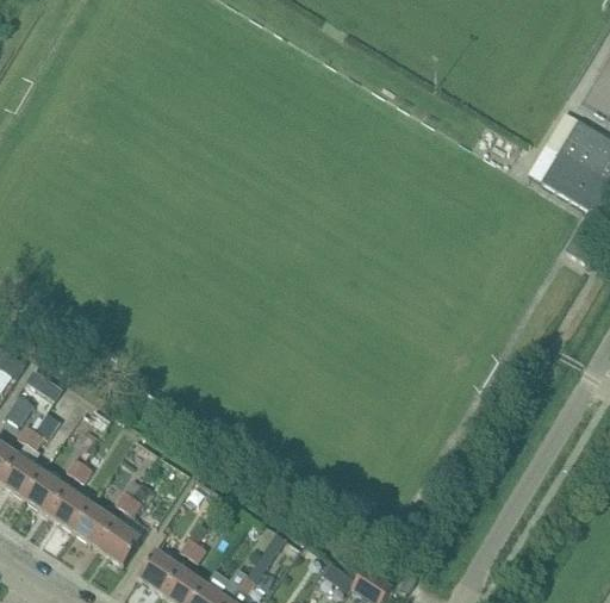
[(590,266),(609,231),(609,138),(578,119),(566,140),(541,181),(589,211),(565,250),(590,266)]
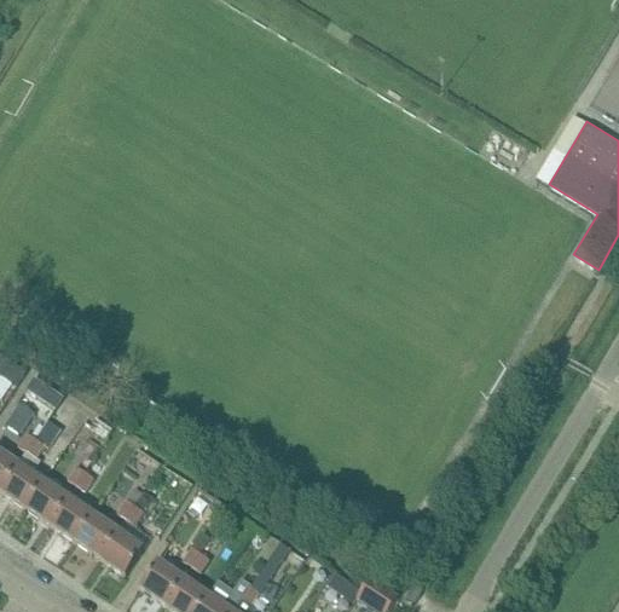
[(19,433),(35,410),(21,400),(5,423),(19,433)]
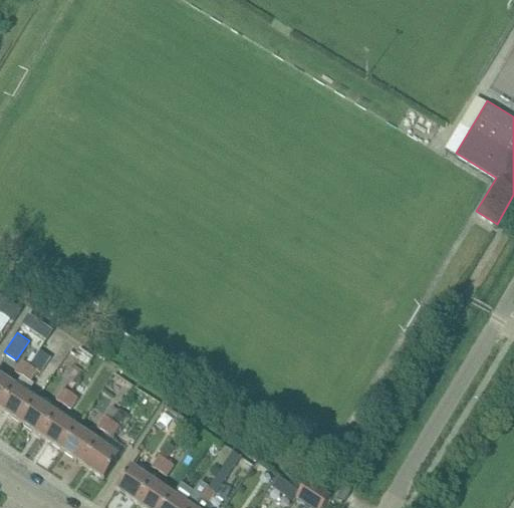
[(88,360),(92,353),(79,344),(74,352),(88,360)]
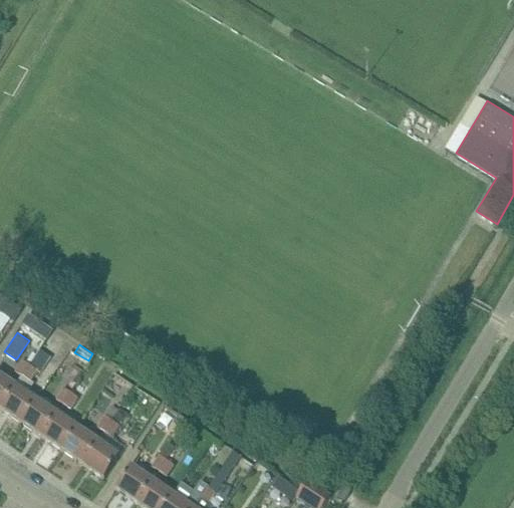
[(40,369),(51,354),(39,346),(29,362),(22,373),(15,384),(15,383),(0,405),(21,419),(36,397),(27,392),(34,381),(30,378),(37,367),(40,369)]
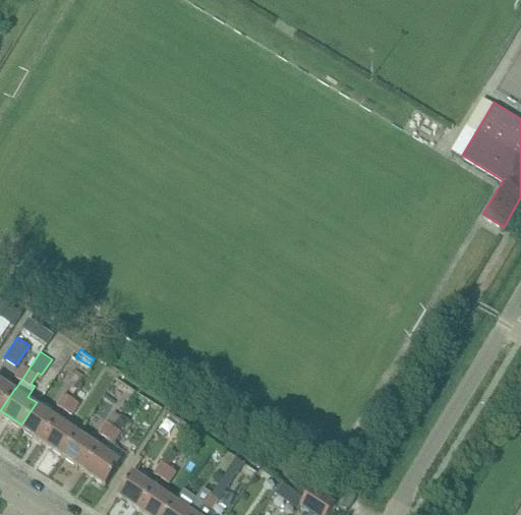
[(22,379),(30,367),(22,362),(15,374),(22,379)]
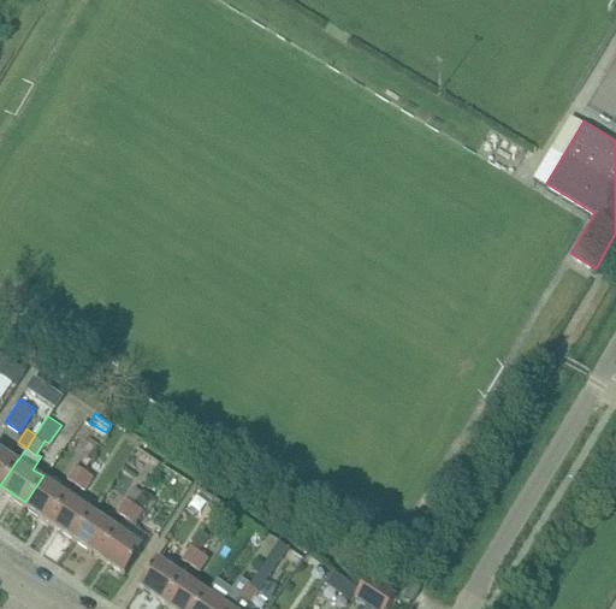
[(0,485),(18,459),(0,447),(0,485)]
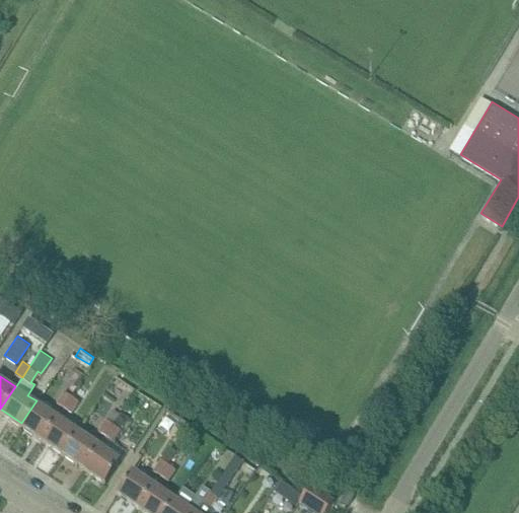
[(64,406),(71,394),(64,389),(56,400),(64,406)]
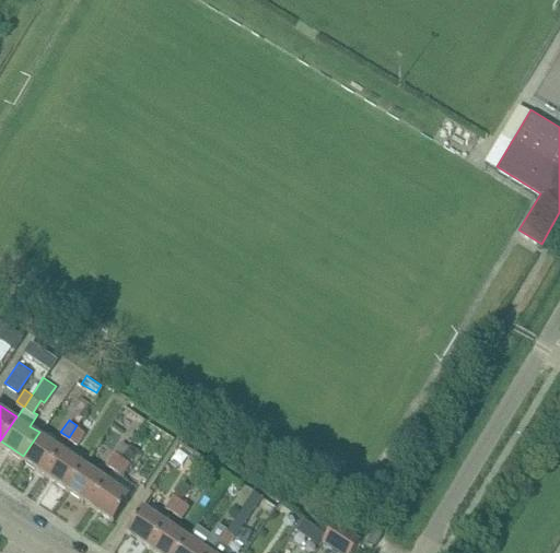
[(77,425),(69,437),(78,443),(85,431),(77,425)]
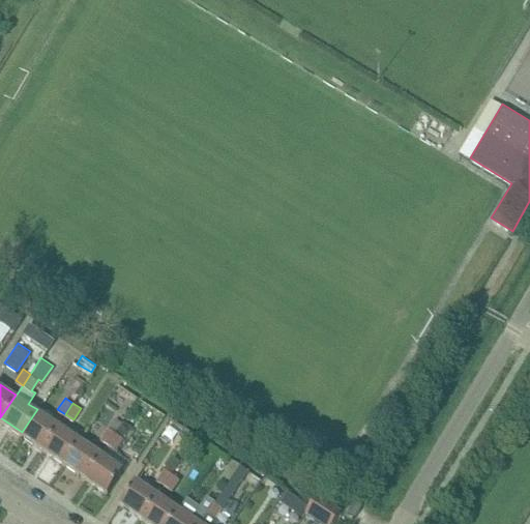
[(42,446),(58,425),(37,409),(22,432),(42,446)]
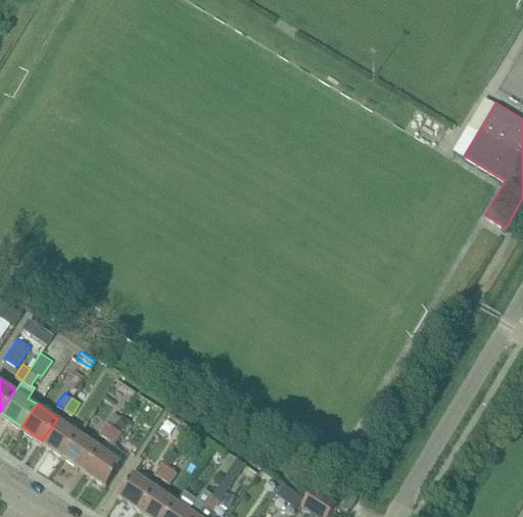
[(113,425),(106,436),(113,441),(122,430),(130,418),(123,413),(113,425)]
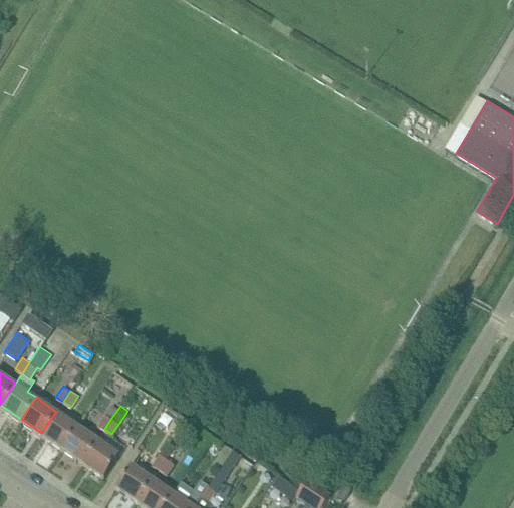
[(62,447),(77,426),(56,412),(41,433),(62,447)]
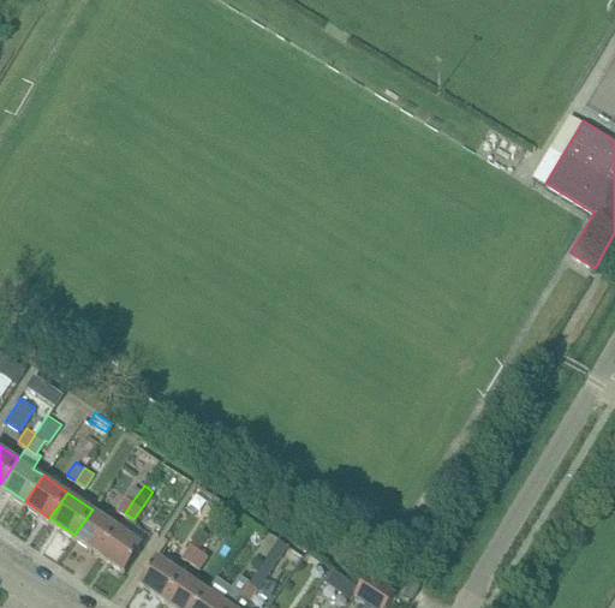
[(125,494),(117,507),(125,513),(133,500),(125,494)]
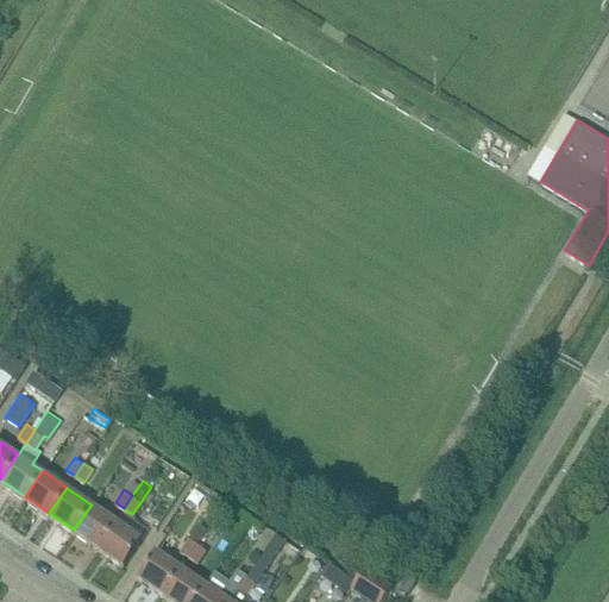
[(99,546),(117,521),(92,505),(74,530),(99,546)]
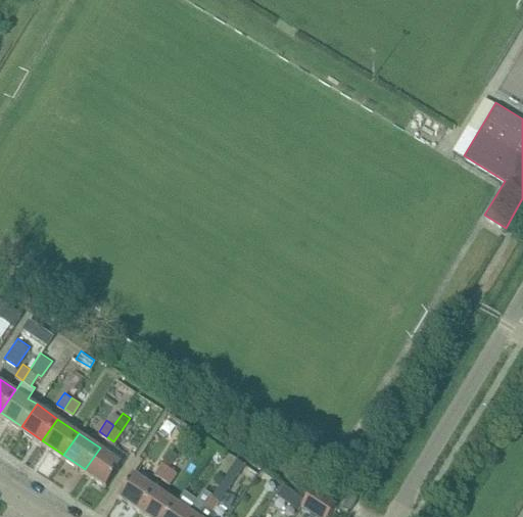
[(106,484),(117,467),(121,462),(100,448),(85,469),(106,484)]
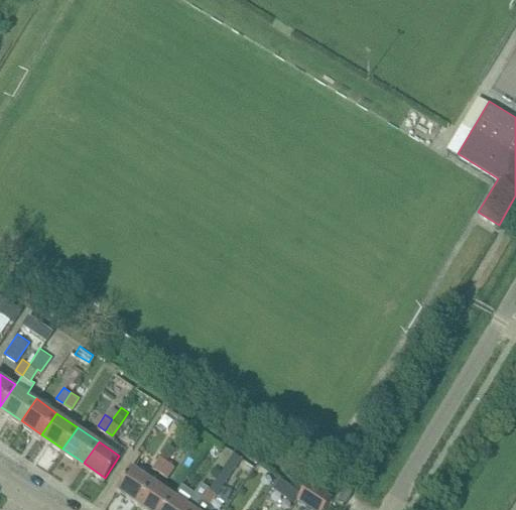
[(210,503),(242,456),(234,451),(219,473),(209,489),(208,489),(201,498),(194,508),(195,508),(192,509),(210,509),(214,506),(210,503)]
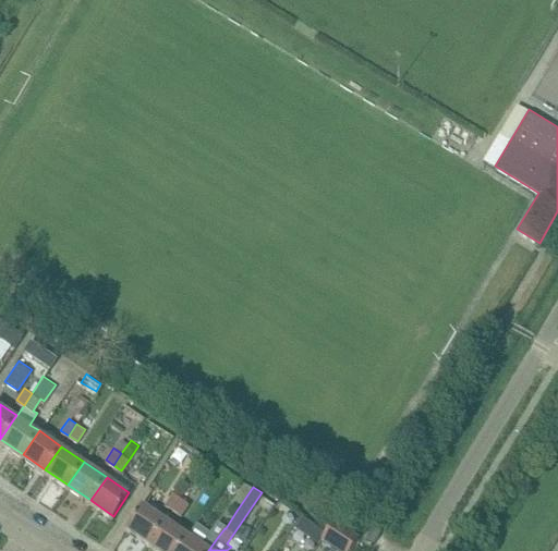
[(172,509),(181,497),(173,491),(165,503),(172,509)]
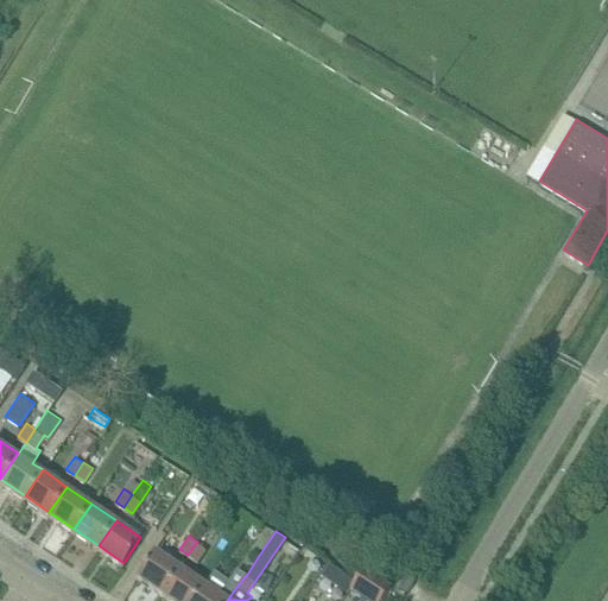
[(206,546),(197,542),(188,555),(197,561),(206,548),(206,546)]
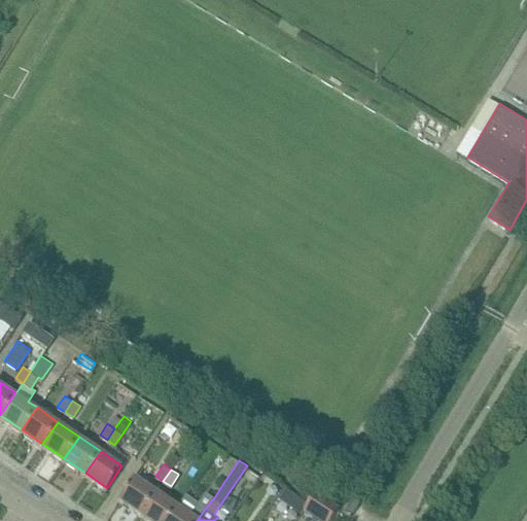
[(140,514),(155,490),(135,476),(119,499),(140,514)]
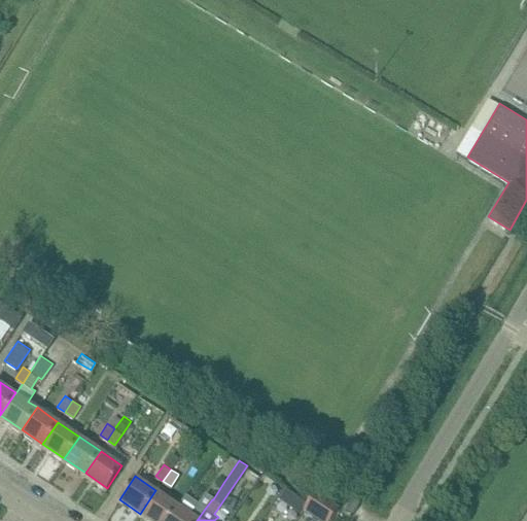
[(287,488),(279,499),(291,508),(300,496),(287,488)]
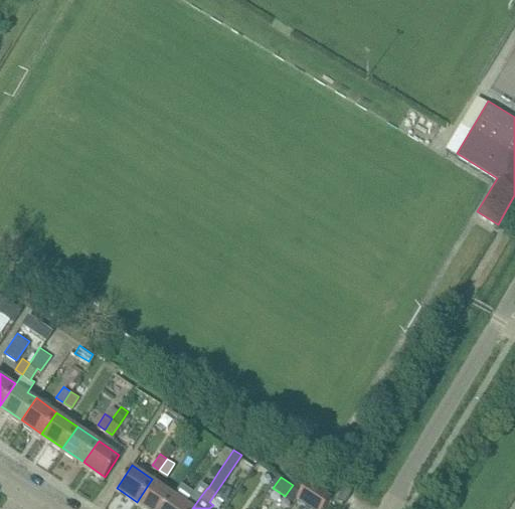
[(148,508),(162,508),(173,493),(152,479),(137,502),(148,508)]
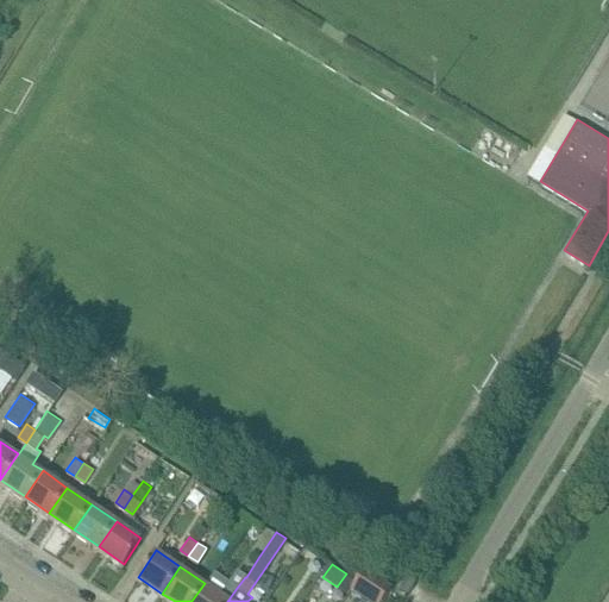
[(364,566),(358,576),(351,588),(375,601),(378,601),(384,593),(390,582),(364,566)]
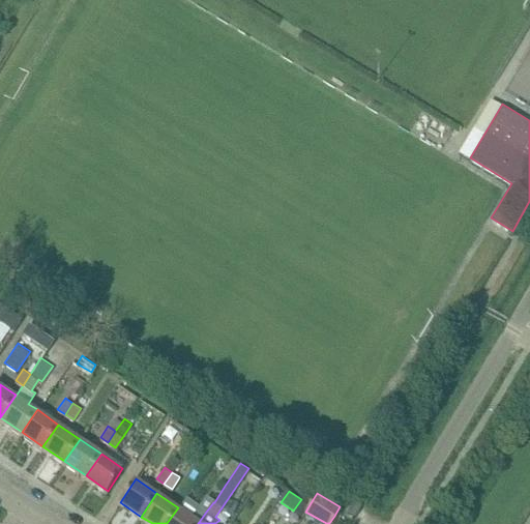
[(206,512),(213,502),(206,496),(199,506),(206,512)]
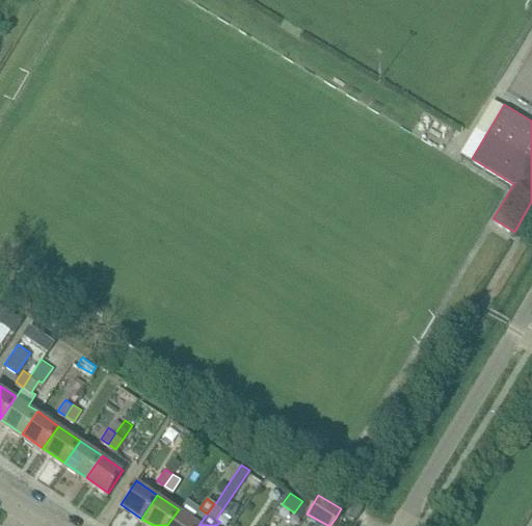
[(354,500),(348,511),(357,516),(364,504),(354,500)]
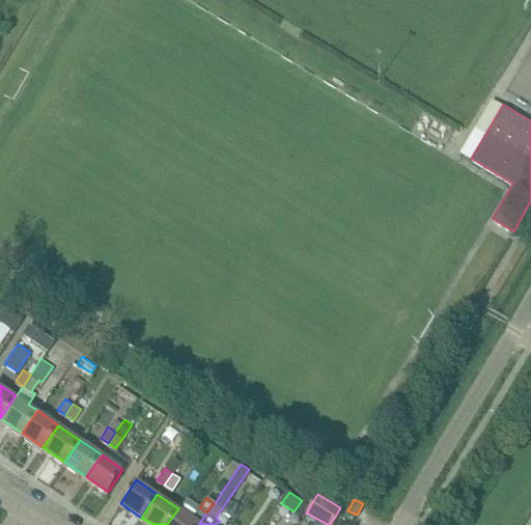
[(198,524),(200,523),(199,523),(178,508),(167,524),(198,524)]
